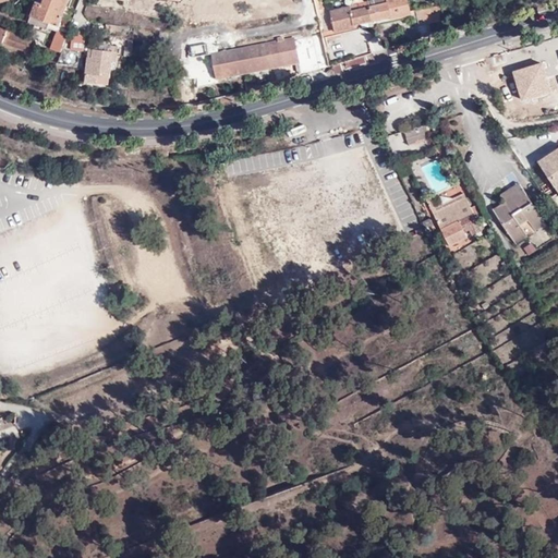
[(25,14),(52,24),(61,0),(38,0),(38,2),(31,0),(25,14)]
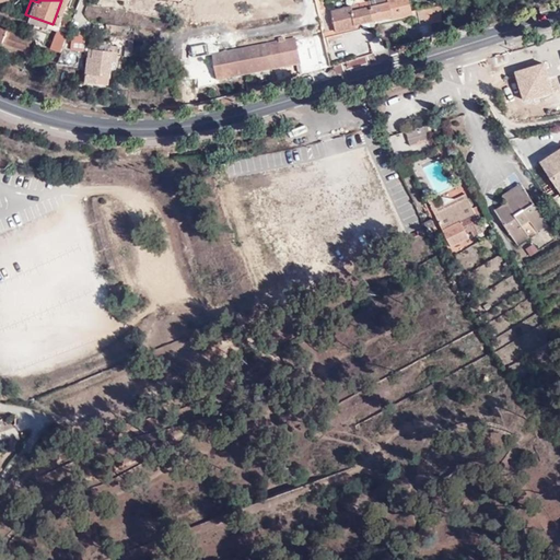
[(408,16),(405,0),(385,0),(386,6),(350,14),(349,8),(329,12),(333,34),(353,30),(353,26),(389,18),(391,21),(408,16)]
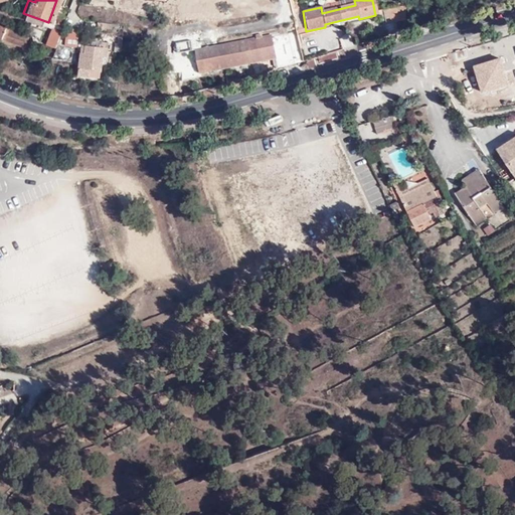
[(153,7),(126,3),(125,12),(130,13),(129,22),(150,25),(153,7)]
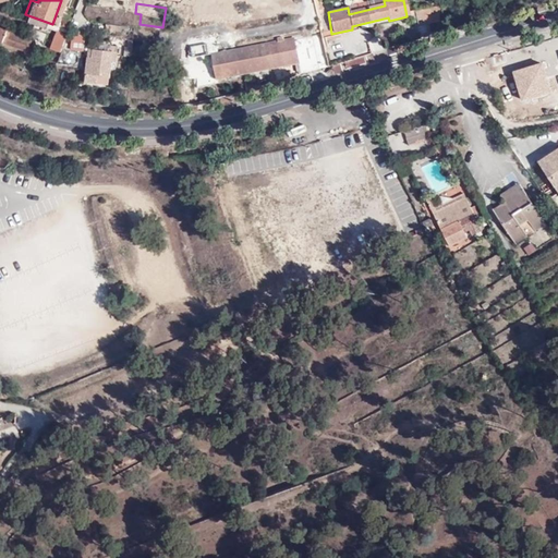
[(192,15),(192,5),(178,3),(176,13),(192,15)]
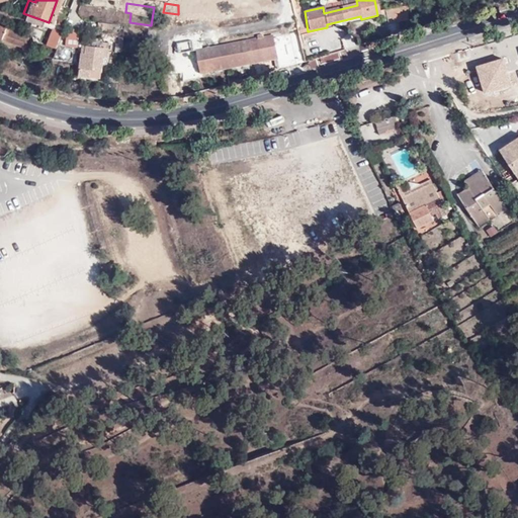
[(427,5),(415,6),(416,16),(427,16),(427,5)]
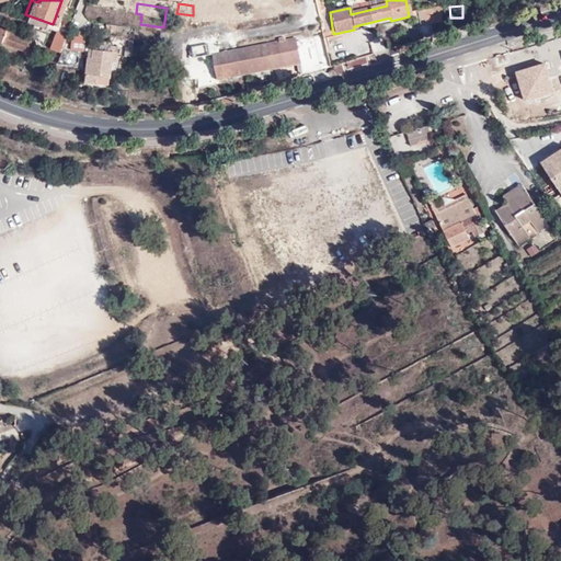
[(441,24),(437,9),(421,10),(423,26),(441,24)]
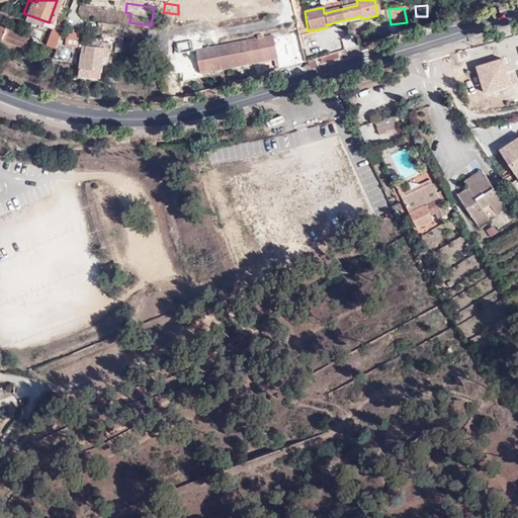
[(110,23),(95,21),(93,29),(109,31),(110,23)]
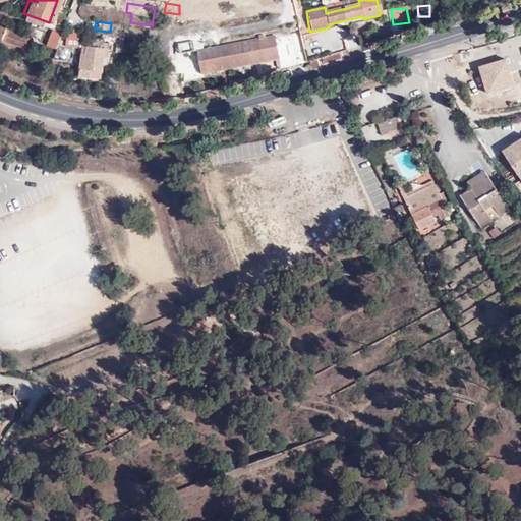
[(17,29),(4,23),(3,25),(0,24),(0,37),(20,46),(24,37),(16,33),(17,29)]
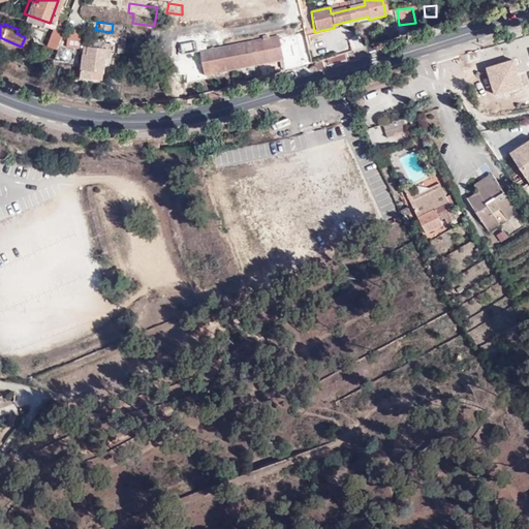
[(44,45),(53,49),(58,31),(49,29),(44,45)]
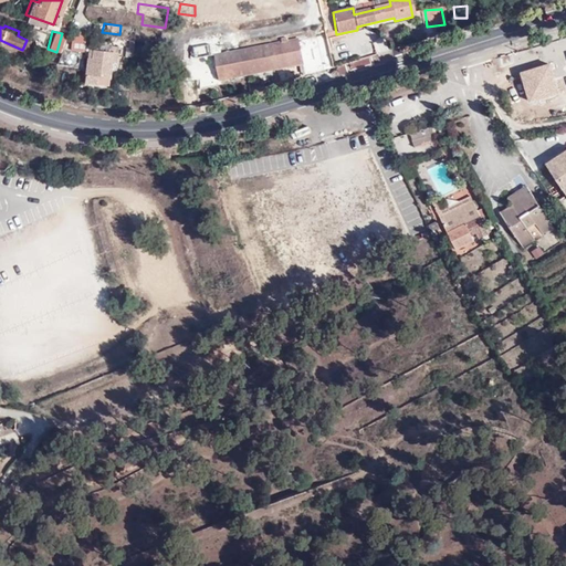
[(79,51),(82,34),(71,32),(66,48),(79,51)]
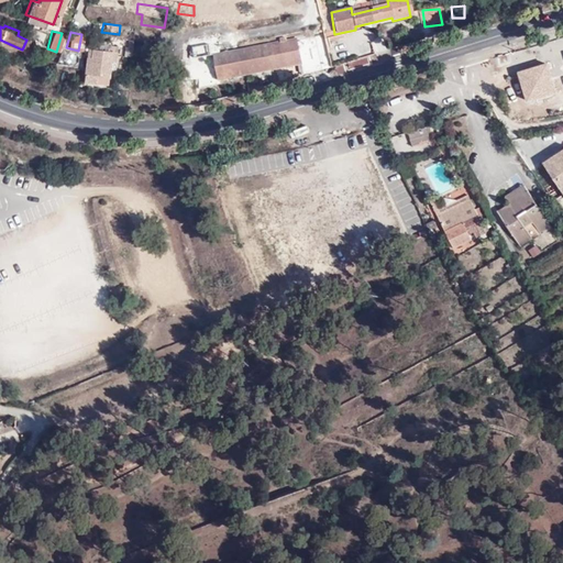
[(308,75),(329,68),(321,36),(216,56),(213,45),(192,48),(194,62),(210,57),(216,81),(272,69),(276,85),(308,75)]
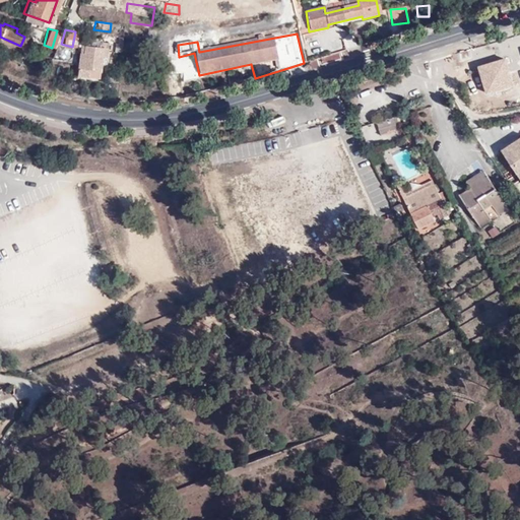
[(89,36),(87,45),(104,49),(105,43),(98,41),(99,37),(89,36)]
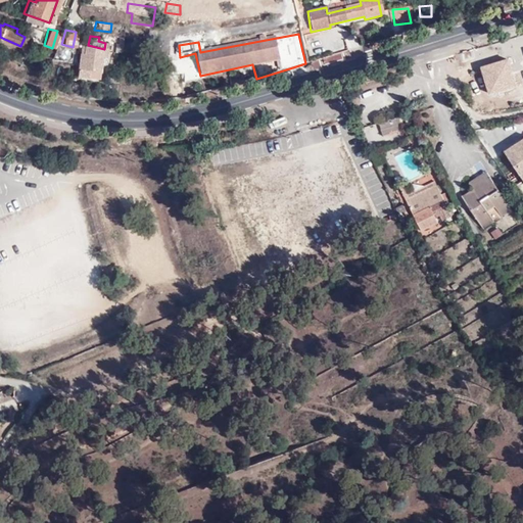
[(99,57),(103,58),(105,49),(88,45),(83,44),(82,52),(79,51),(73,76),(94,81),(99,57)]
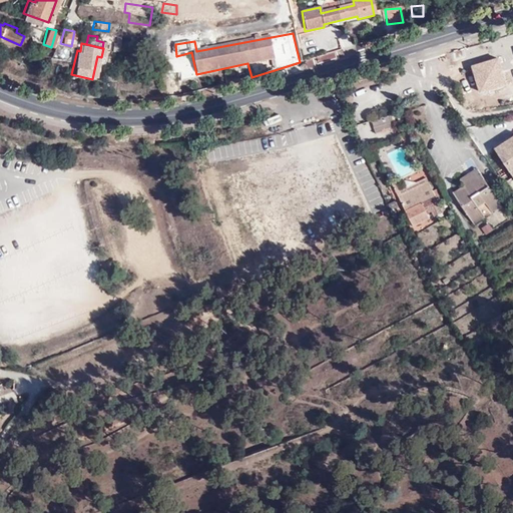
[(499,59),(472,67),(480,92),(506,84),(499,59)]
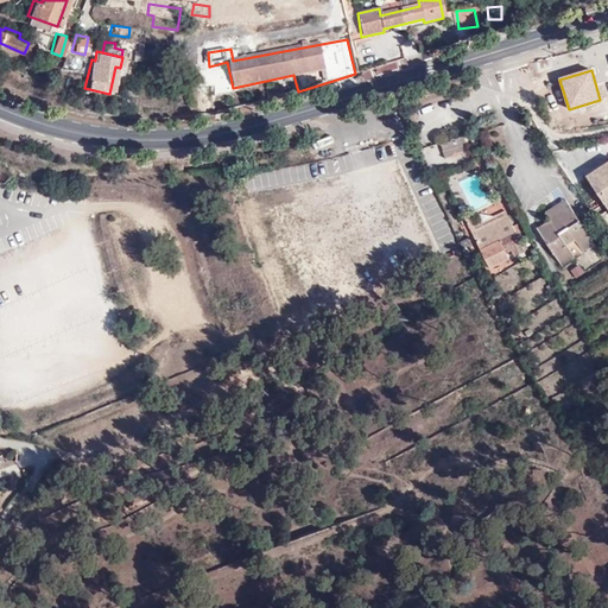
[(466,154),(461,139),(437,147),(441,162),(466,154)]
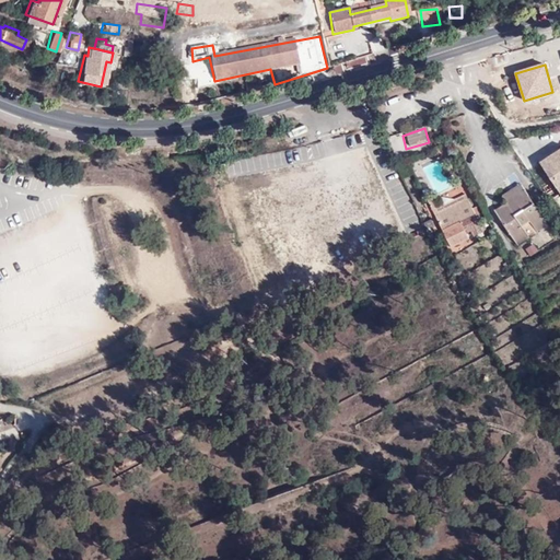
[(282,165),(357,149),(353,135),(279,151),(282,165)]
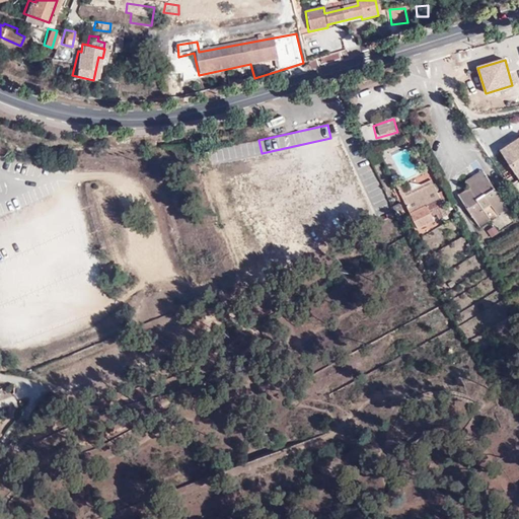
[(518,147),(518,148),(503,159),(518,181),(518,142),(517,144),(518,147)]
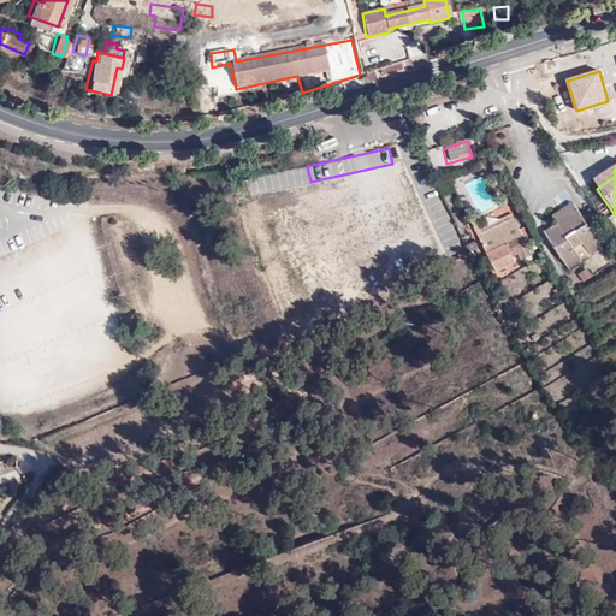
[(594,184),(597,189),(615,176),(615,175),(614,171),(594,184)]
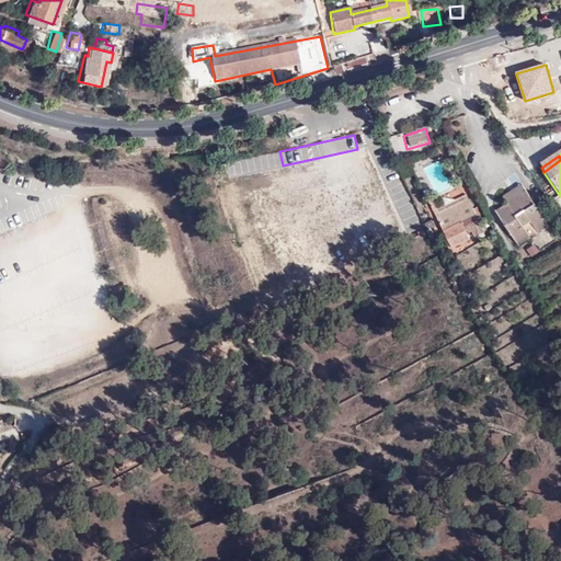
[(507,204),(527,192),(522,184),(503,196),(507,204)]
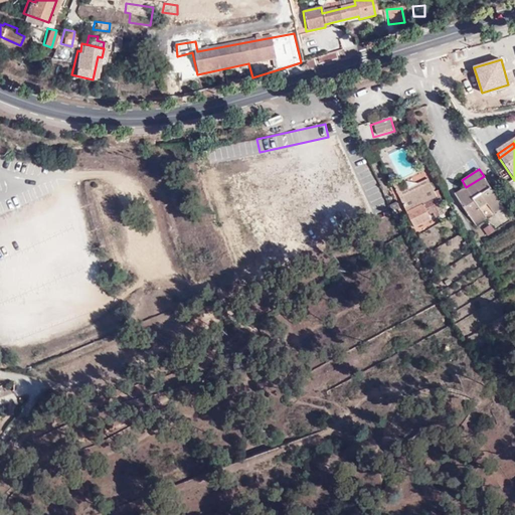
[(504,207),(484,176),(466,187),(456,194),(476,226),(486,219),(479,208),(487,203),(494,213),(504,207)]
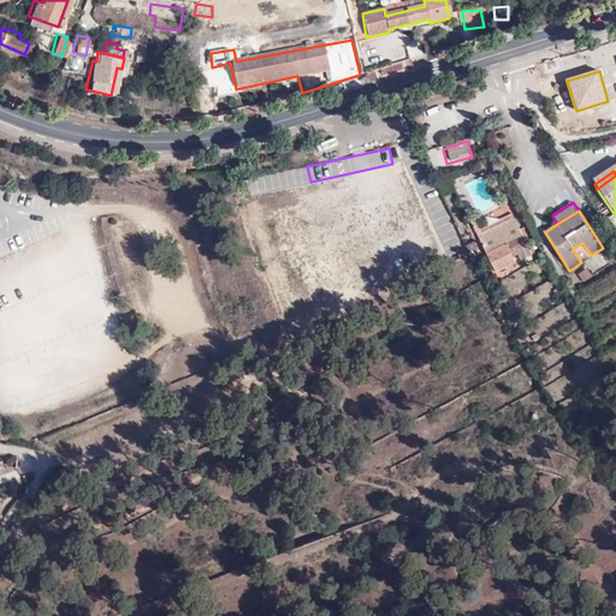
[(491,272),(511,262),(503,244),(519,236),(508,215),(472,234),(491,272)]
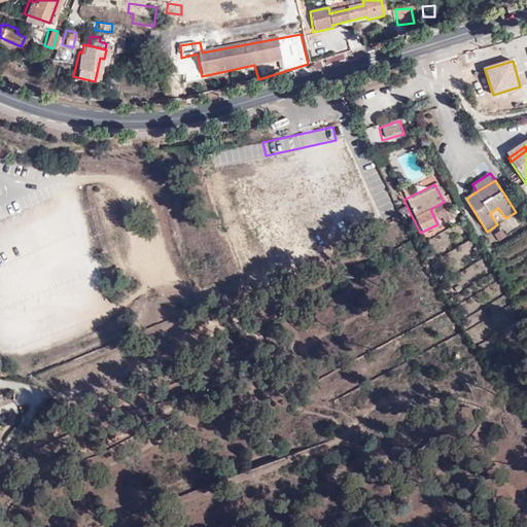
[(430,209),(437,224),(451,217),(444,202),(430,209)]
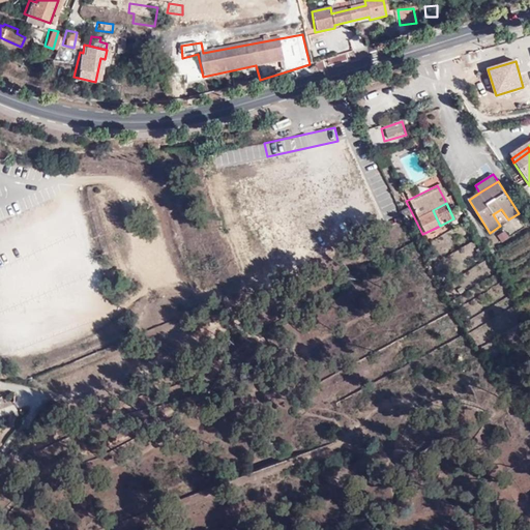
[(406,204),(399,207),(399,208),(404,219),(411,216),(406,204)]
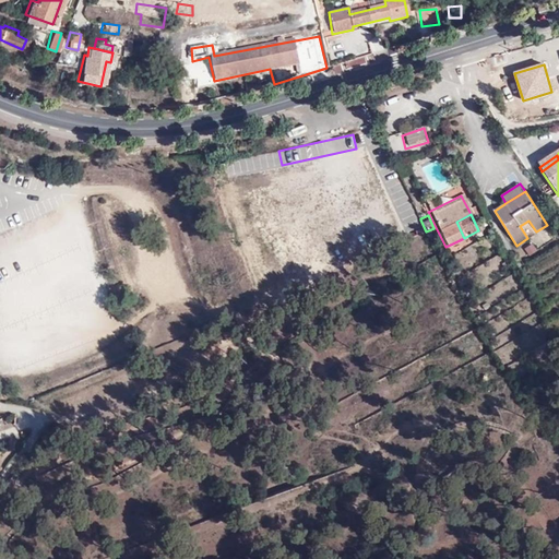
[(528,256),(537,251),(533,244),(524,249),(528,256)]
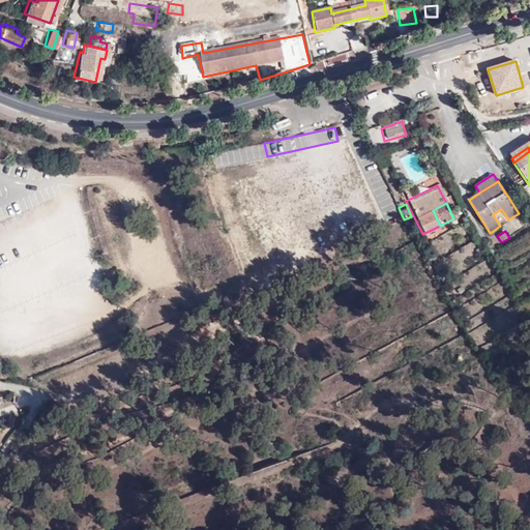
[(2,376),(1,384),(22,385),(22,376),(2,376)]
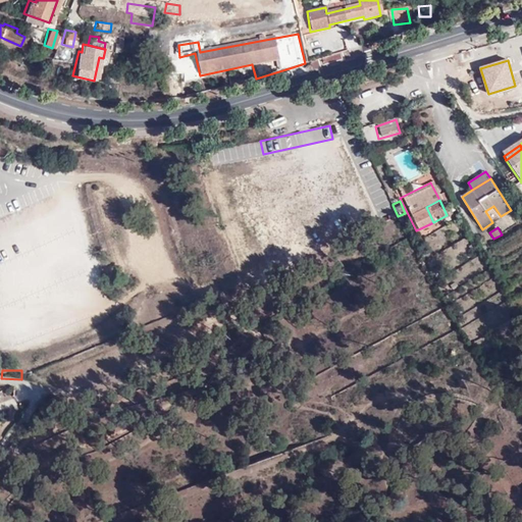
[(0,408),(17,404),(14,389),(0,392),(0,408)]
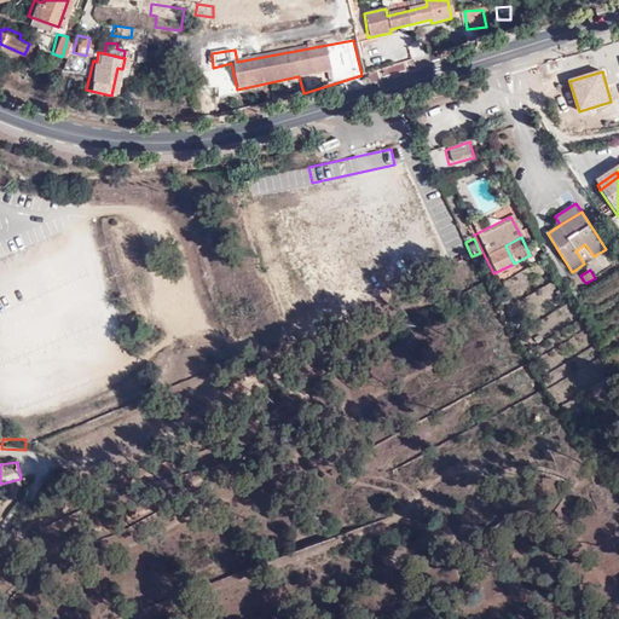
[(520,560),(505,549),(496,561),(505,568),(513,567),(520,560)]
